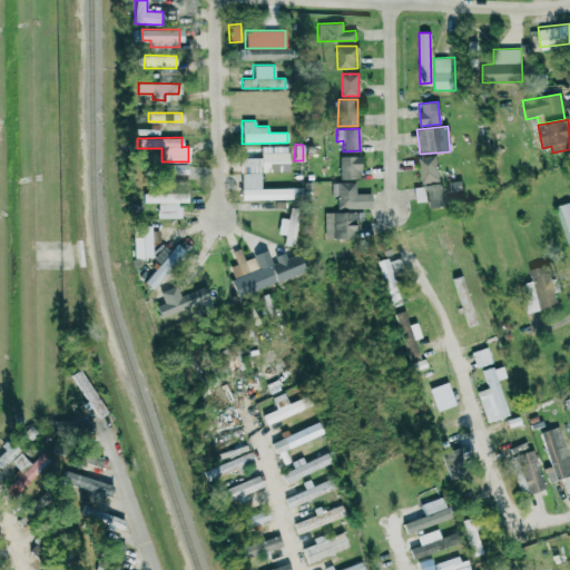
[(241,199),(300,199),(300,188),(259,188),(259,172),(288,172),(287,151),(259,153),(259,157),(239,158),(241,199)]
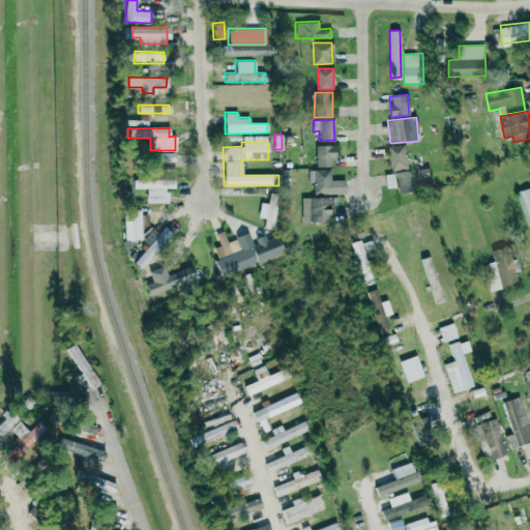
[(392,171),(409,168),(405,144),(388,147),(392,171)]
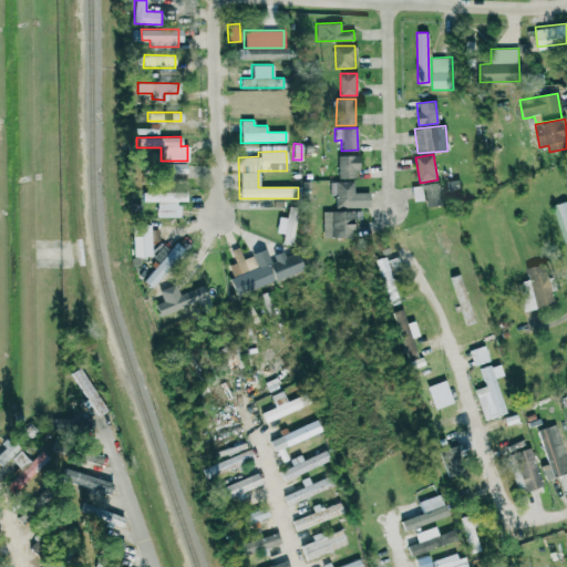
[(357,177),(357,155),(337,155),(337,177),(357,177)]
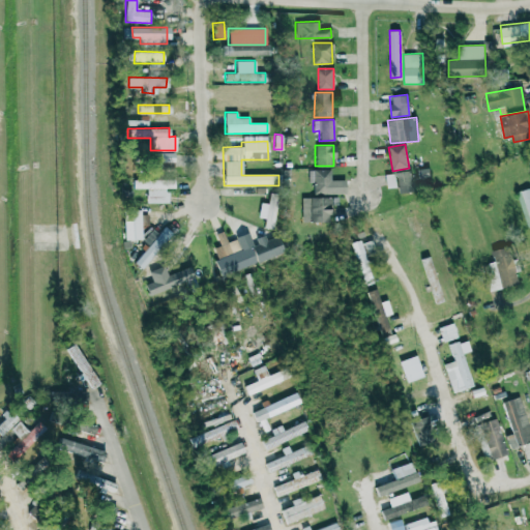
[(174,152),(156,152),(155,166),(174,167),(174,152)]
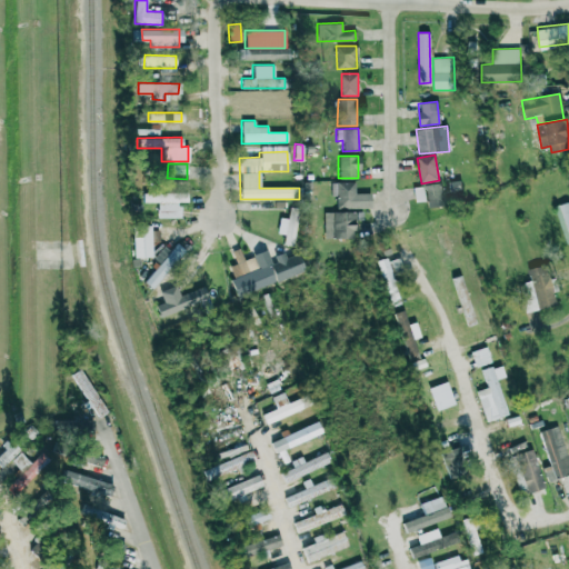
[(353,181),(330,182),(330,196),(336,196),(336,208),(370,207),(369,193),(355,193),(353,181)]
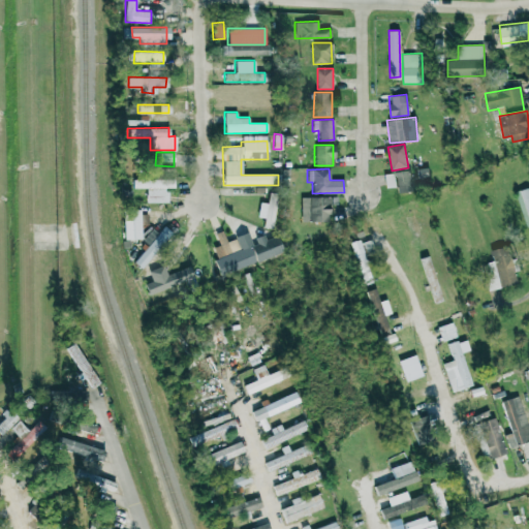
[(413,190),(411,169),(395,172),(397,192),(413,190)]
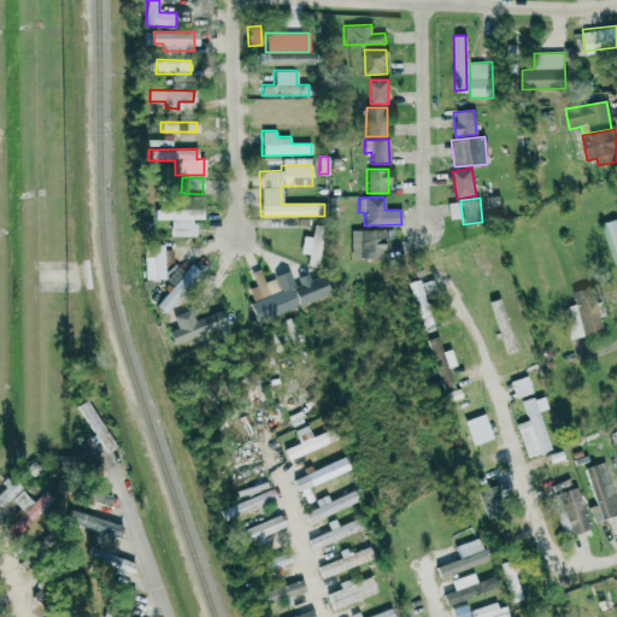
[(194,236),(194,219),(203,218),(203,207),(154,209),(154,219),(170,219),(170,236),(194,236)]
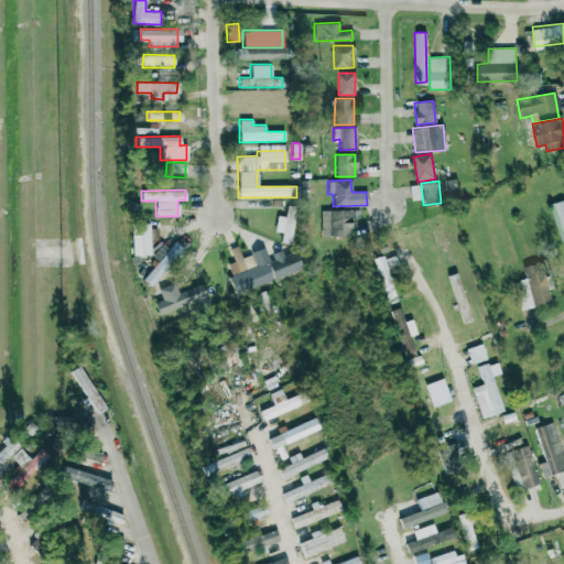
[(563,251),(563,250),(563,199),(552,203),(563,251)]
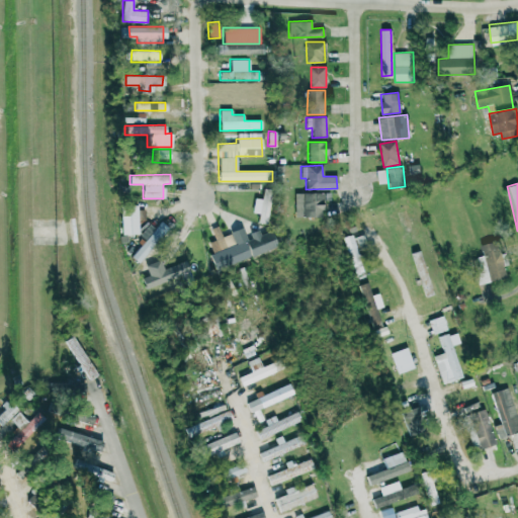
[(261,198),(254,198),(252,212),(258,213),(257,223),(266,224),(270,188),(262,188),(261,198)]
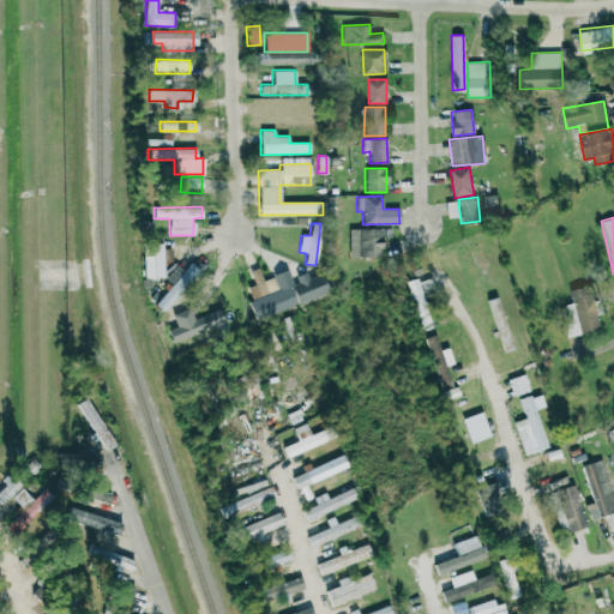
[(349,258),(383,257),(383,228),(348,229),(349,258)]
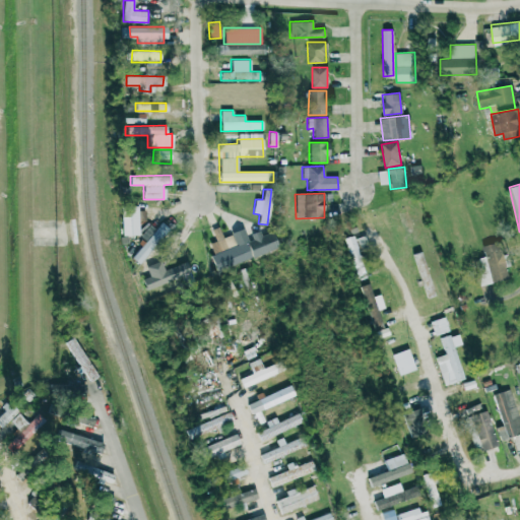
[(138,206),(121,206),(122,235),(138,235),(138,206)]
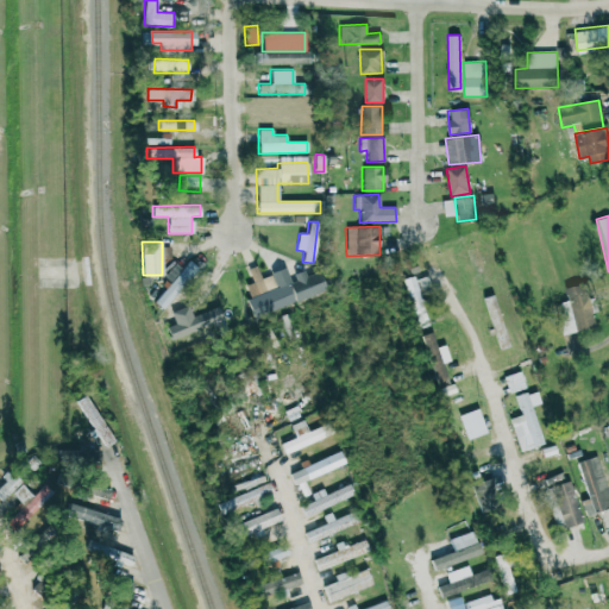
[(154,300),(162,308),(199,269),(189,261),(154,300)]
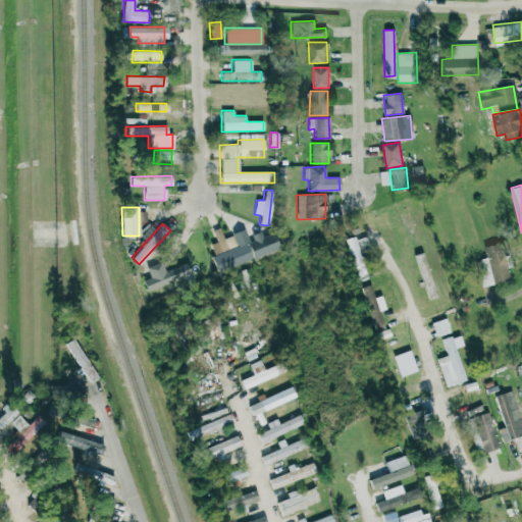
[(246,229),(222,237),(219,227),(211,229),(215,242),(209,244),(213,255),(211,256),(216,270),(278,251),(272,232),(261,236),(260,231),(248,236),(246,229)]
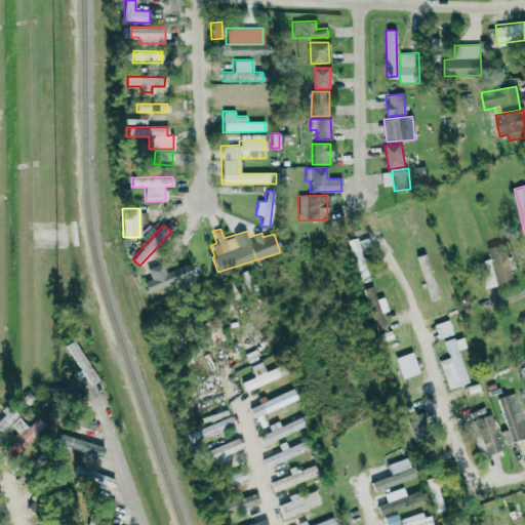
[(366,278),(358,237),(349,239),(356,279),(366,278)]
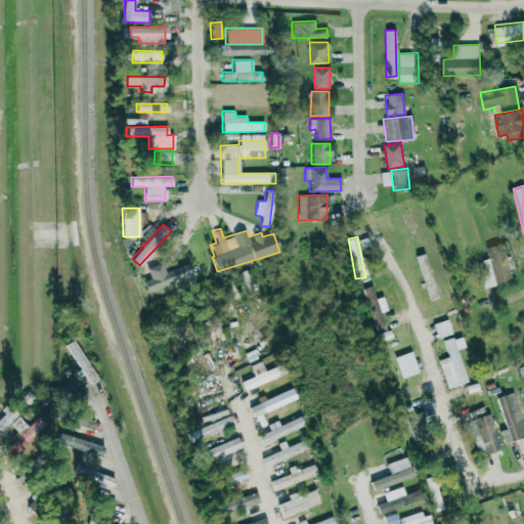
[(482,287),(510,282),(505,244),(485,247),(487,258),(479,259),(482,287)]
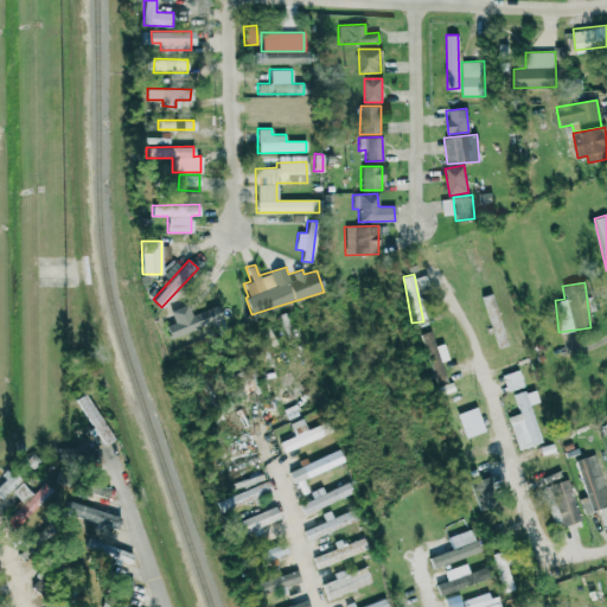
[(481,296),(497,347),(508,345),(491,294),(481,296)]
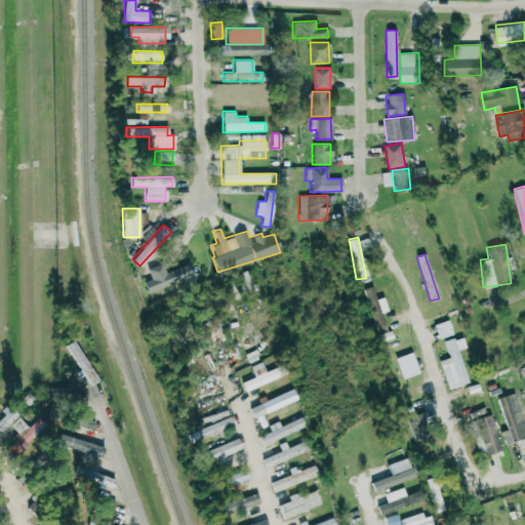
[(188,264),(164,272),(160,261),(146,267),(150,279),(143,281),(147,293),(160,288),(163,296),(195,285),(188,264)]
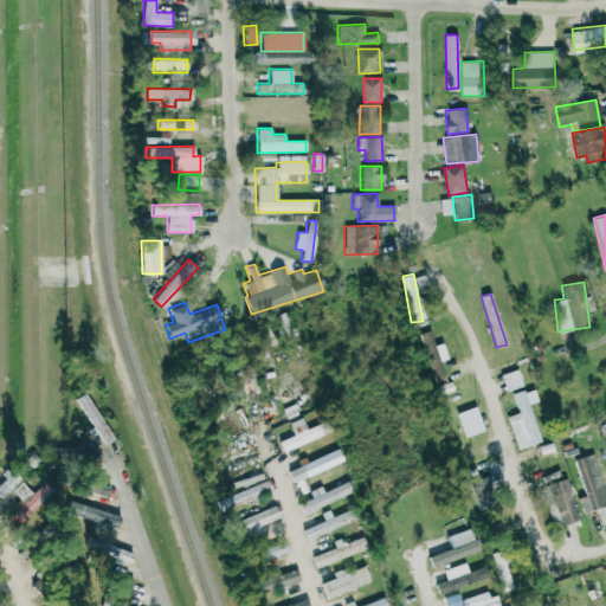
[(446,359),(442,342),(433,345),(429,330),(418,334),(433,385),(446,381),(439,361),(446,359)]
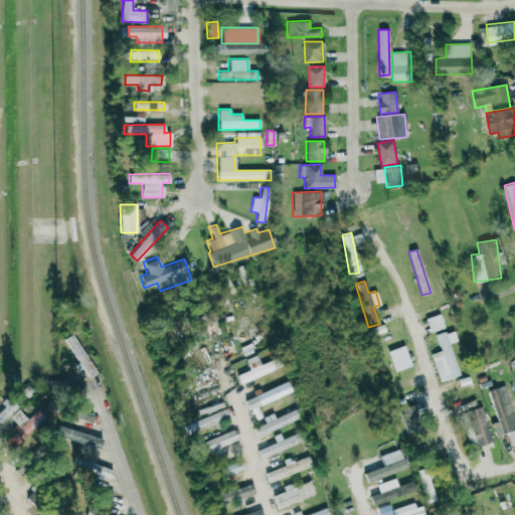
[(424,318),(430,333),(444,327),(439,313),(424,318)]
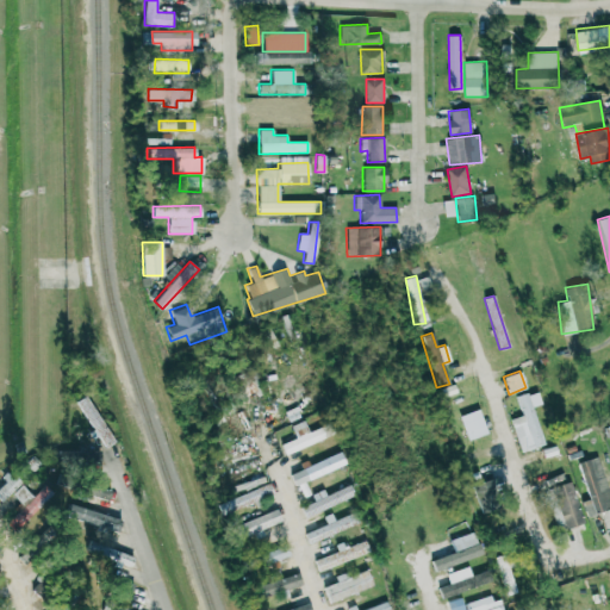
[(542,446),(528,392),(516,396),(521,416),(510,418),(518,452),(542,446)]
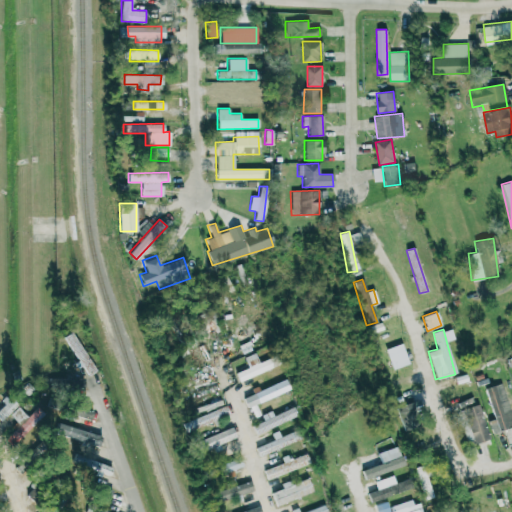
[(83,378),(61,378),(61,388),(83,388),(83,378)]
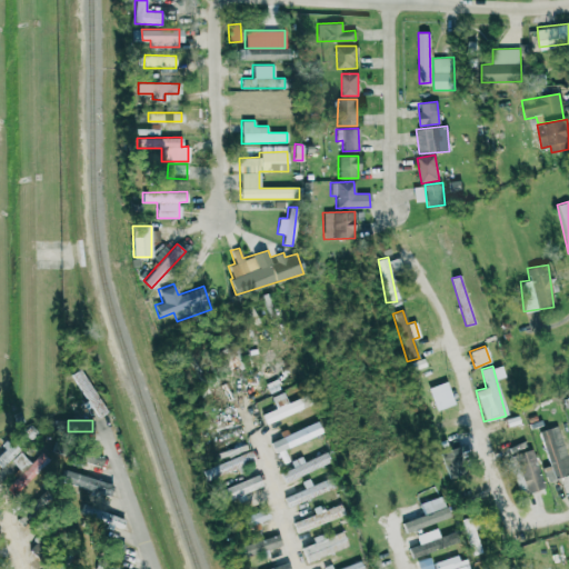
[(269,441),(273,453),(321,433),(317,422),(269,441)]
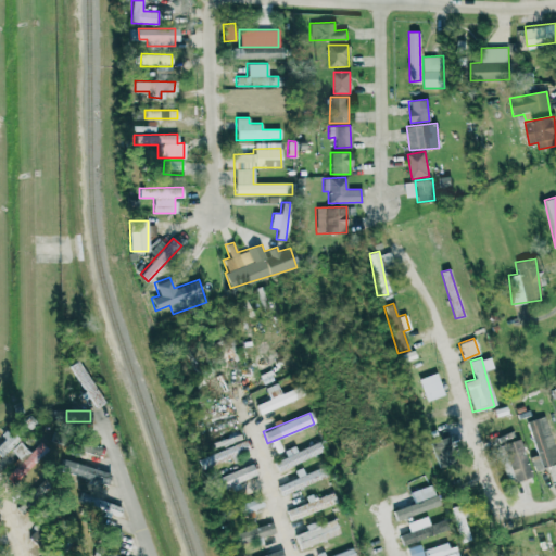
[(4,439),(0,442),(0,457),(1,458),(20,440),(36,424),(27,415),(2,438),(4,439)]
